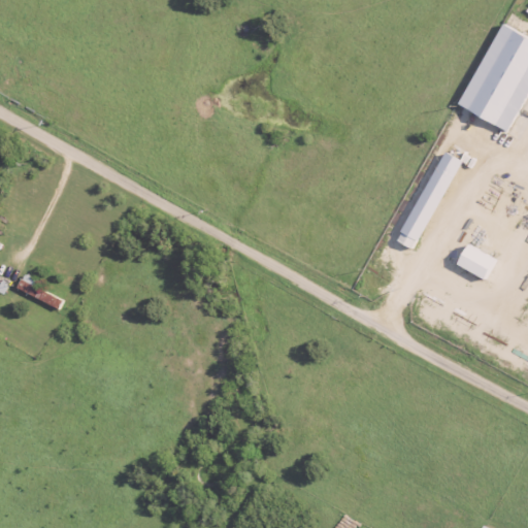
[(527,94),(527,38),(499,25),(458,106),(509,132),(527,94)]
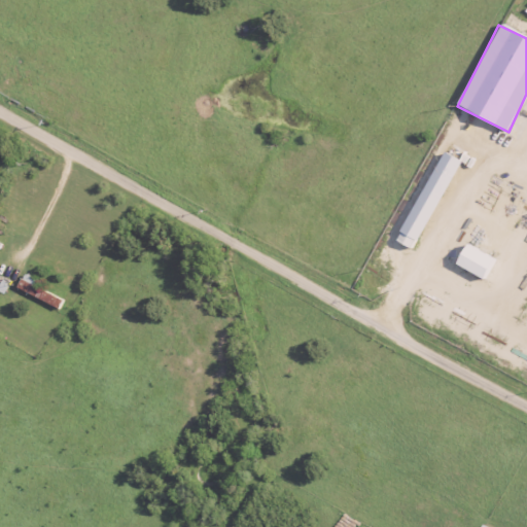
[(463,151),(446,142),(397,243),(415,251),(463,151)]
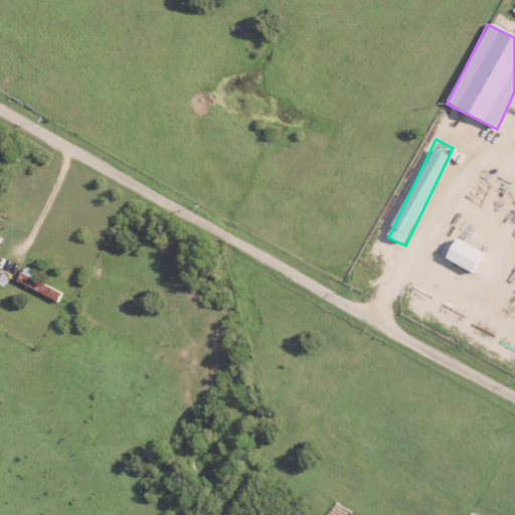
[(483,253),(456,238),(446,259),(472,274),(483,253)]
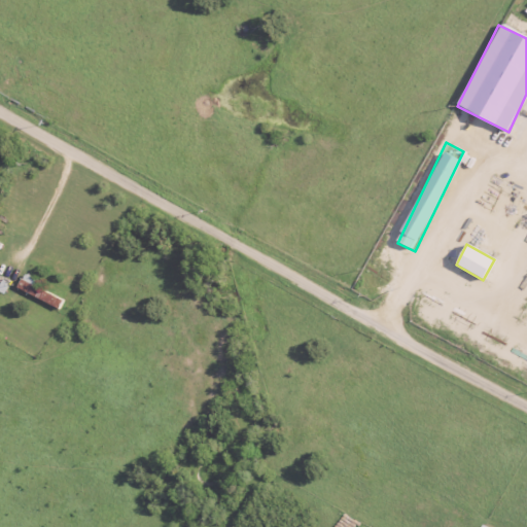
[(16,289),(59,309),(63,301),(41,289),(44,283),(24,274),(16,289)]
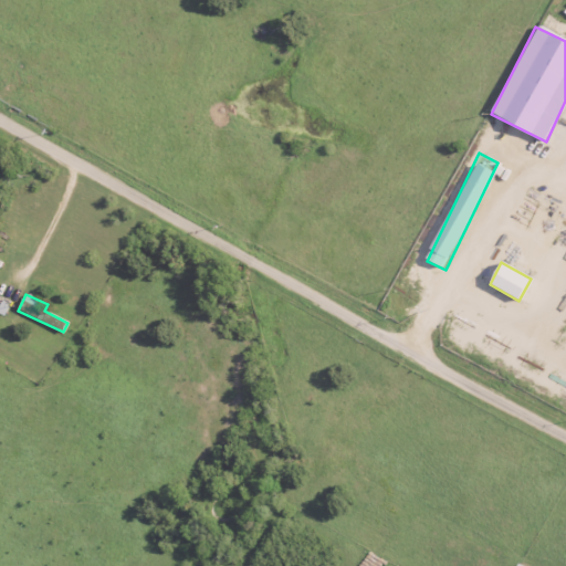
[(0,302),(0,315),(3,317),(9,306),(0,302)]
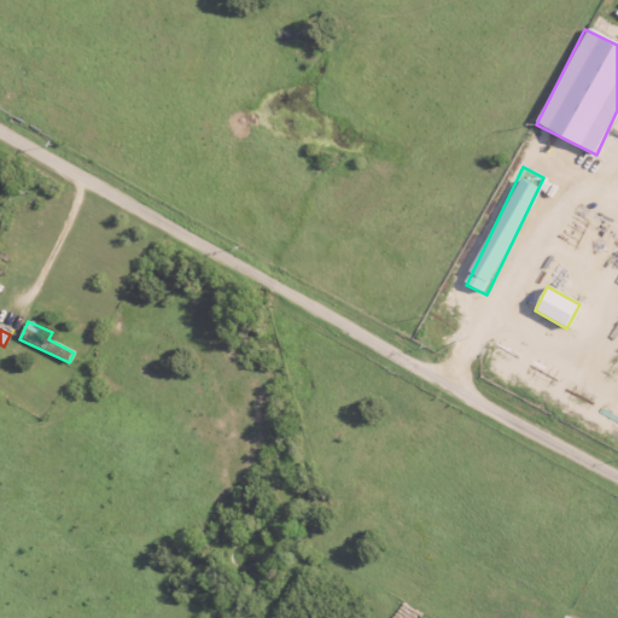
All buildings are outlined.
